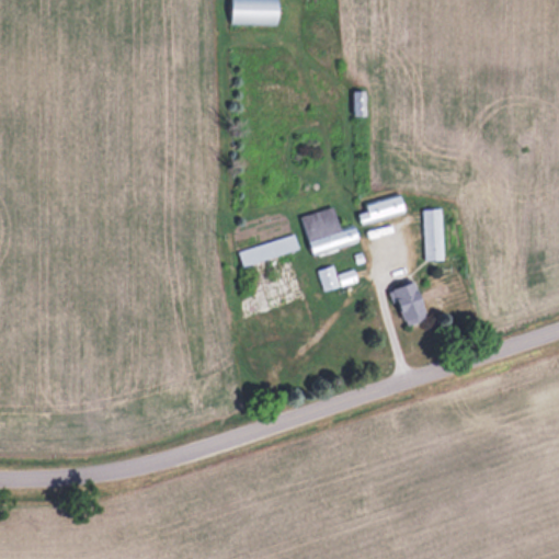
[(277,0),(230,0),(231,26),(278,26),(277,0)]
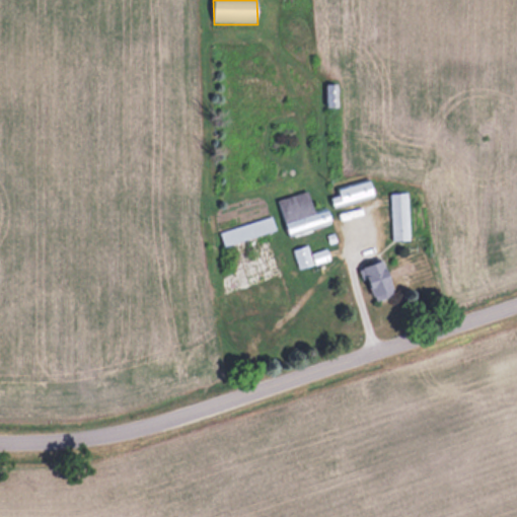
[(339,85),(327,85),(328,108),(340,107),(339,85)]
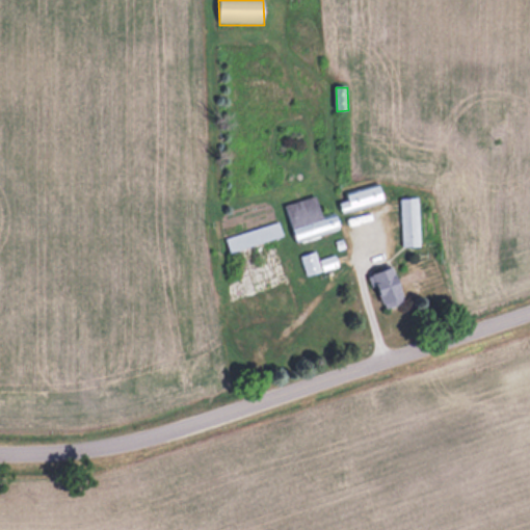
[(341,204),(344,215),(385,203),(379,184),(347,193),(349,201),(341,204)]
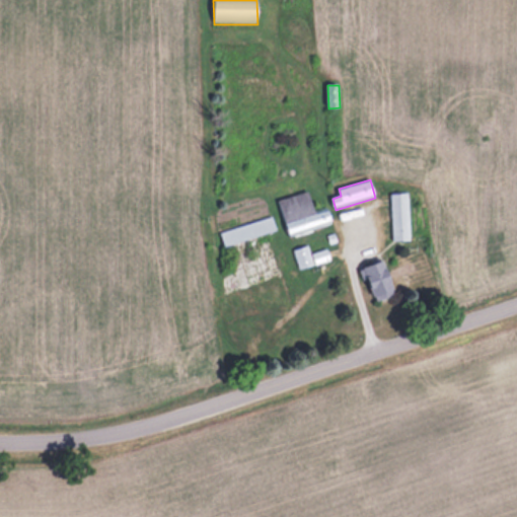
[(280,200),(290,237),(300,234),(299,230),(304,229),(303,224),(329,217),(327,209),(314,213),(309,193),(280,200)]
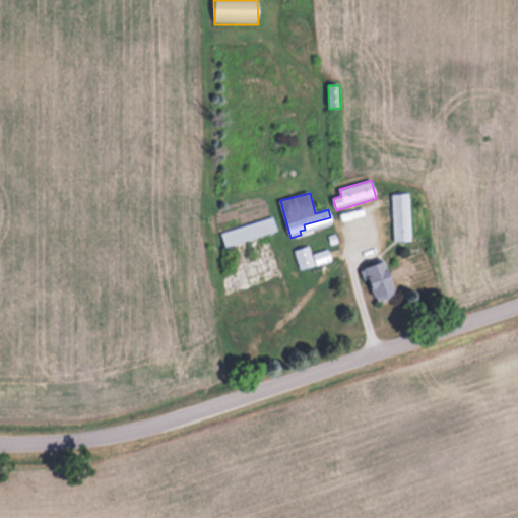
[(394,242),(411,242),(410,194),(393,195),(394,242)]
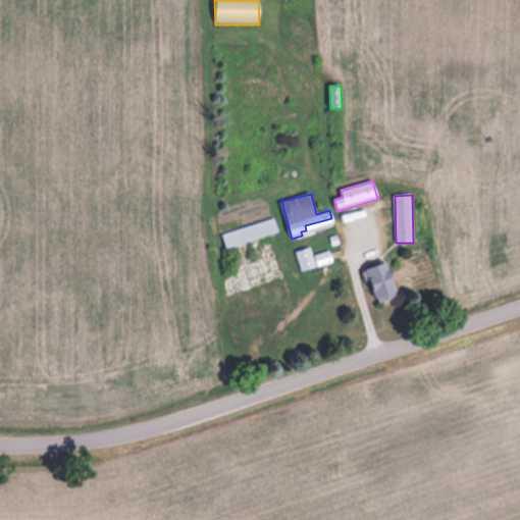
[(222,234),(226,248),(279,234),(275,219),(222,234)]
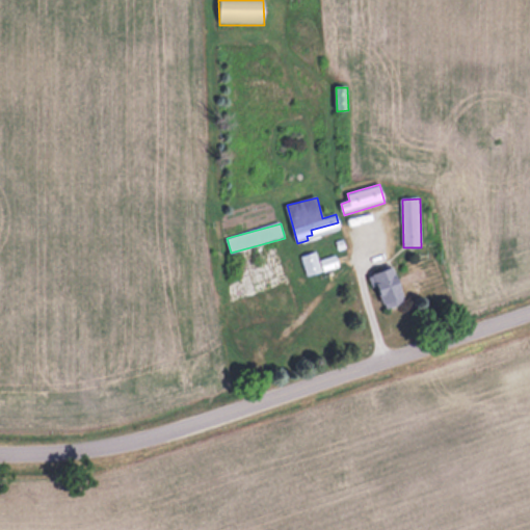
[(302,257),(308,276),(340,268),(337,257),(319,261),(317,253),(302,257)]
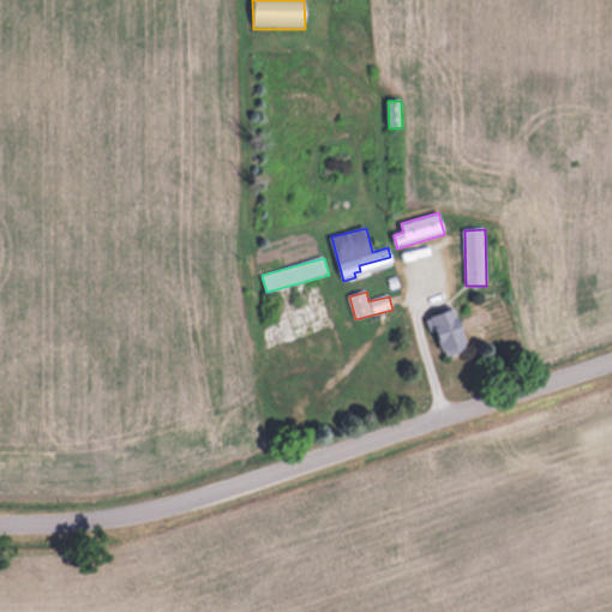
[(430,317),(443,359),(468,351),(454,310),(430,317)]
